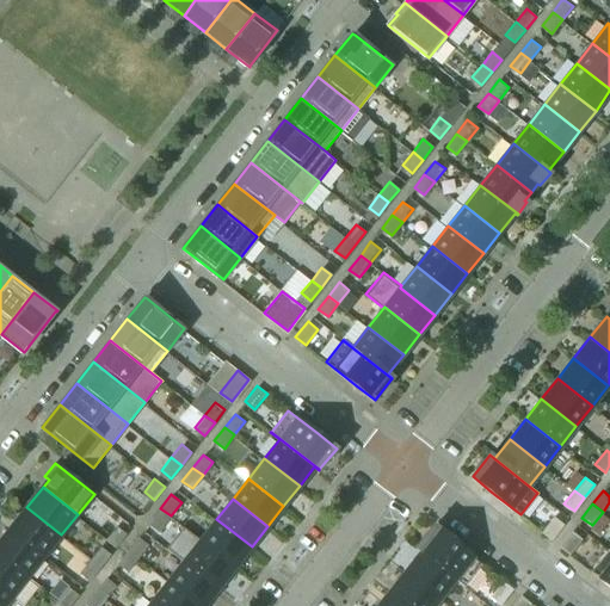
[(61,535),(26,507),(11,527),(45,555),(61,535)]
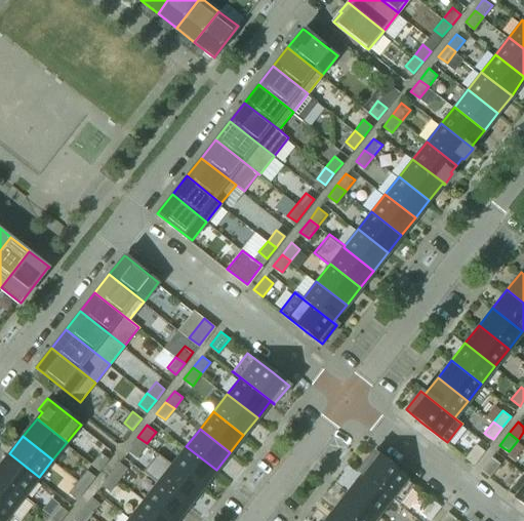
[(136,455),(146,444),(147,443),(137,437),(128,449),(136,455)]
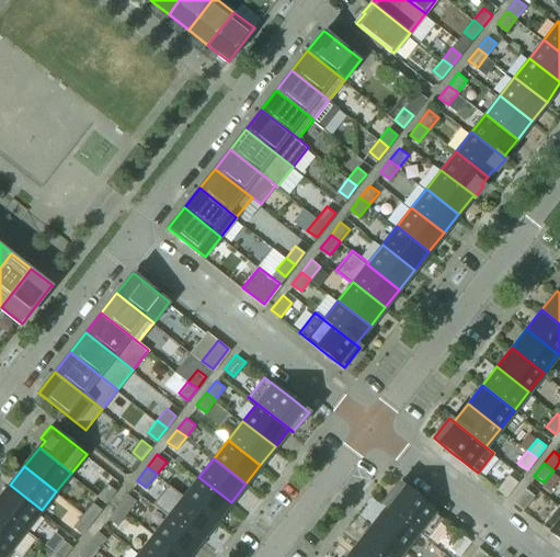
[(506,496),(518,480),(509,474),(498,488),(506,496)]
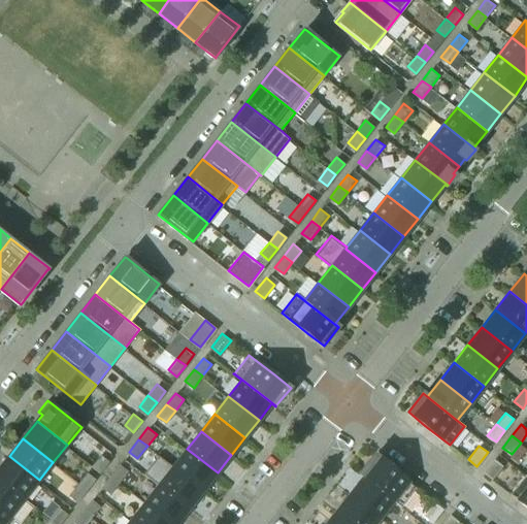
[(218,472),(187,449),(173,465),(204,490),(218,472)]
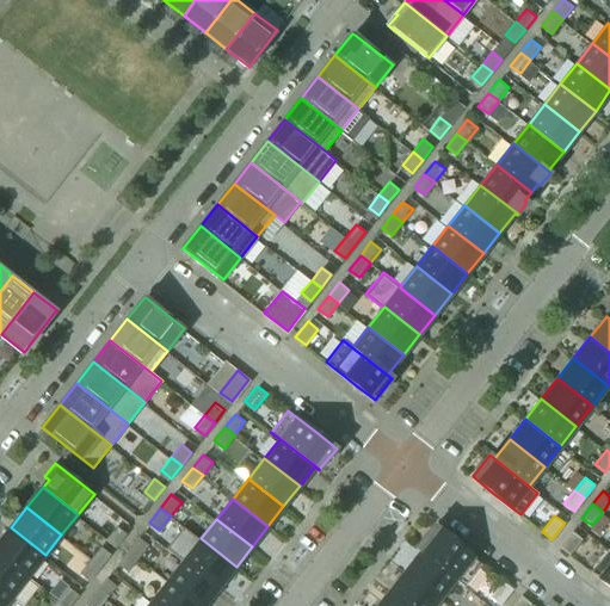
[(117,546),(128,532),(118,525),(108,538),(117,546)]
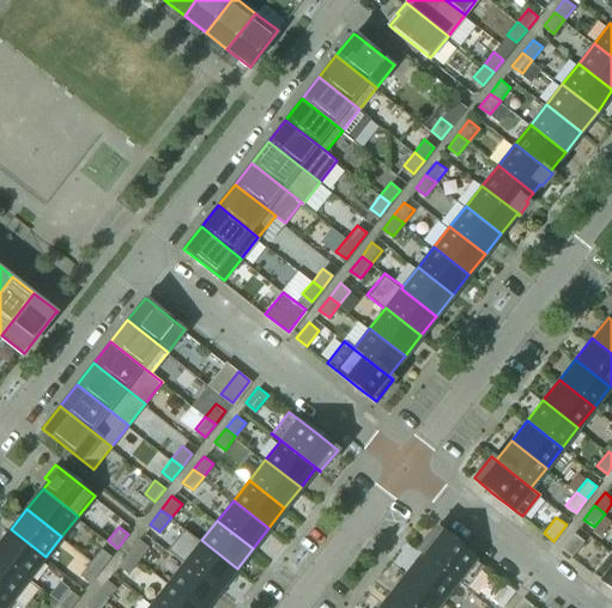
[(237,569),(201,540),(185,527),(167,548),(185,563),(219,590),(237,569)]
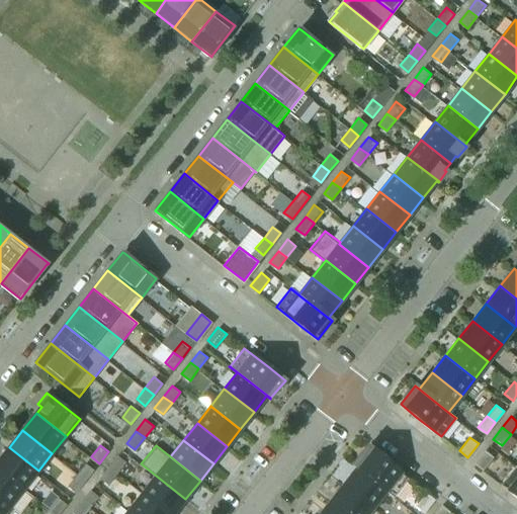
[(409,478),(383,457),(383,458),(368,445),(353,463),(395,496),(409,478)]
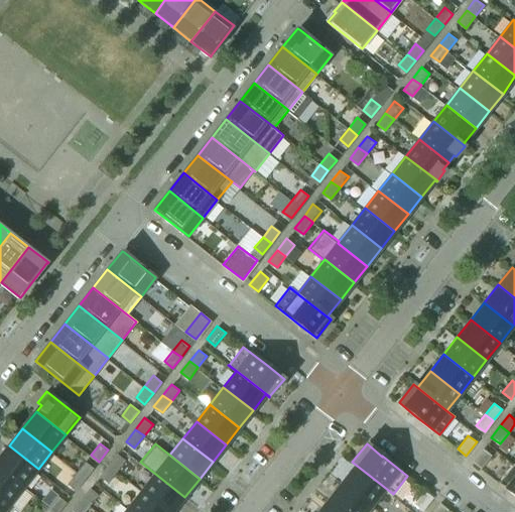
[(38,469),(9,445),(0,457),(0,466),(24,486),(38,469)]
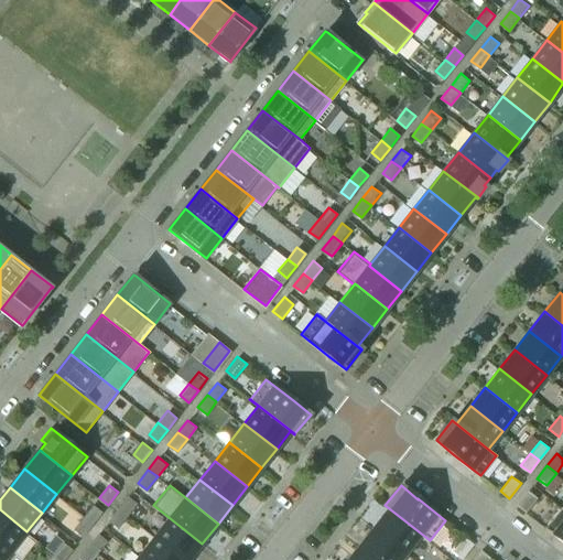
[(526,512),(538,496),(528,490),(517,504),(526,512)]
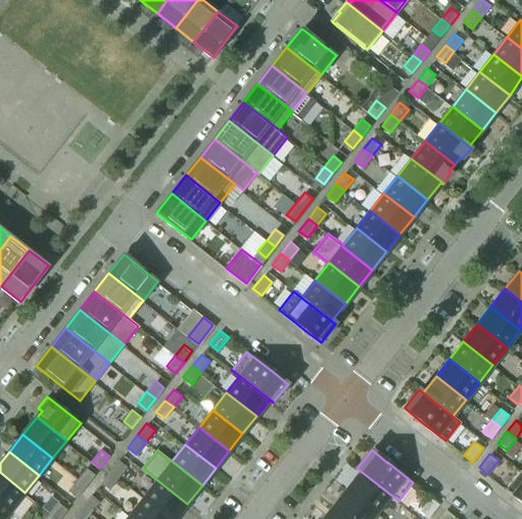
[(119,477),(128,465),(119,459),(110,470),(119,477)]
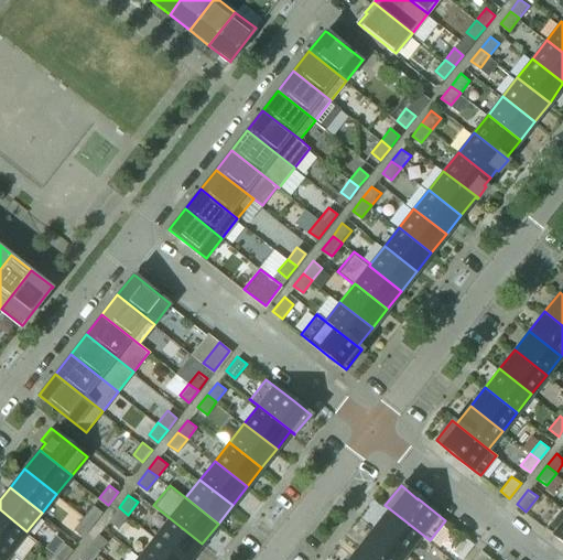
[(94,524),(104,510),(94,504),(84,516),(94,524)]
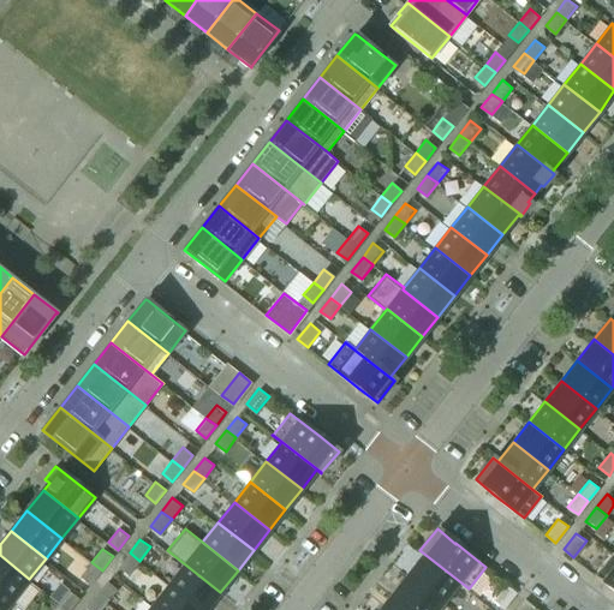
[(469,588),(419,550),(419,551),(424,555),(409,574),(443,602),(459,582),(468,590),(469,588)]
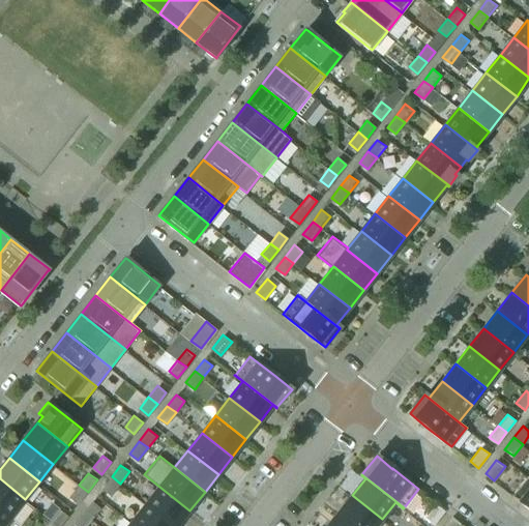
[(111,495),(120,484),(112,476),(103,488),(111,495)]
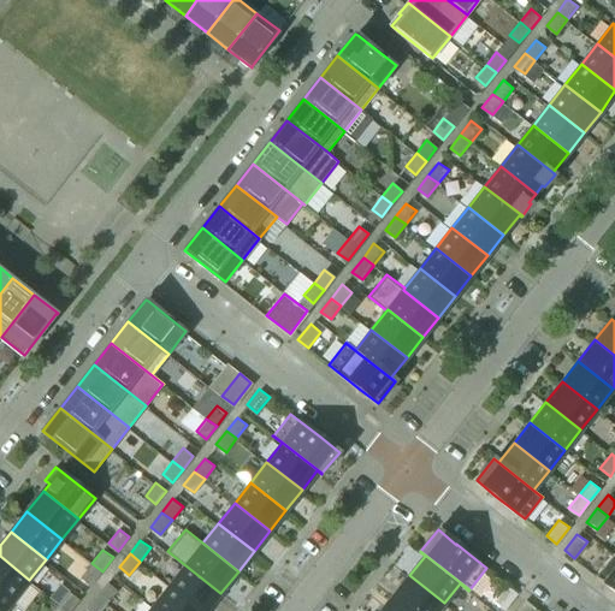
[(614,555),(613,553),(596,575),(614,589),(614,555)]
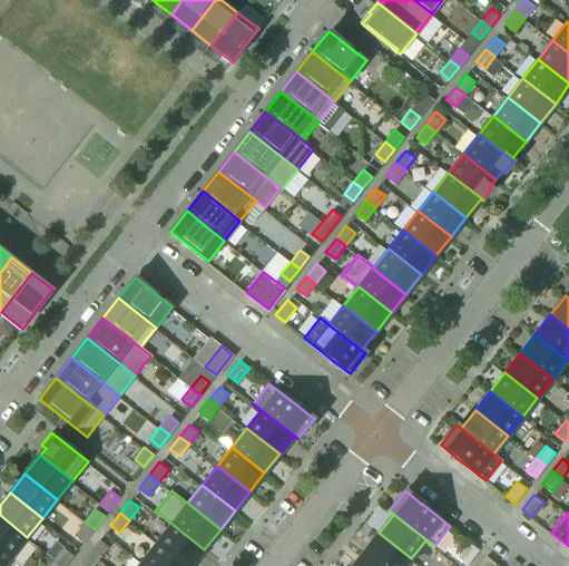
[(27,537),(0,515),(0,545),(12,556),(27,537)]
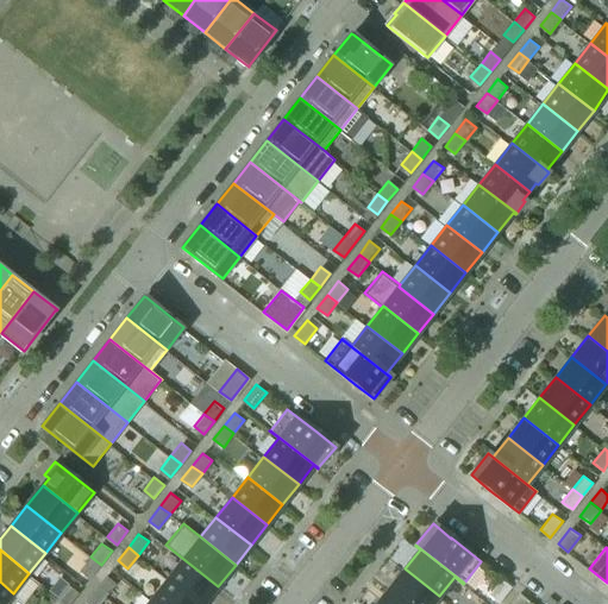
[(91,578),(101,565),(91,557),(80,570),(91,578)]
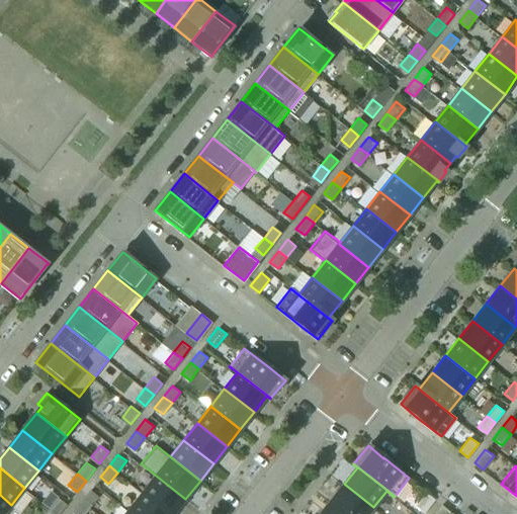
[(173,513),(185,499),(156,476),(143,492),(170,513),(173,513)]
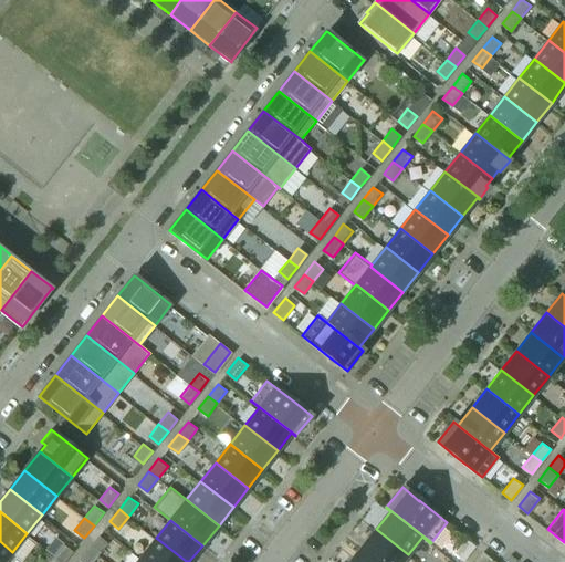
[(401,561),(408,554),(376,529),(362,548),(379,561),(401,561)]
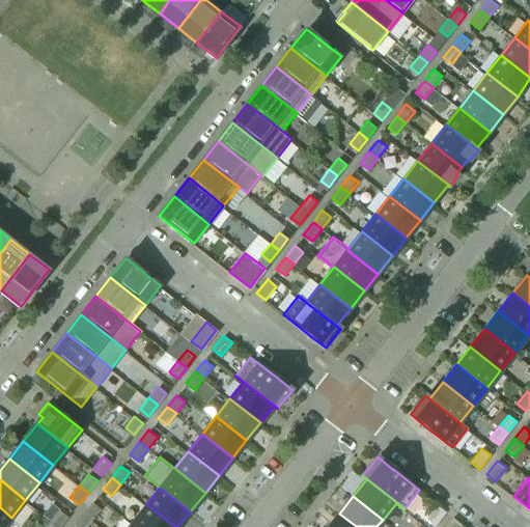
[(102,508),(92,501),(84,512),(92,520),(102,508)]
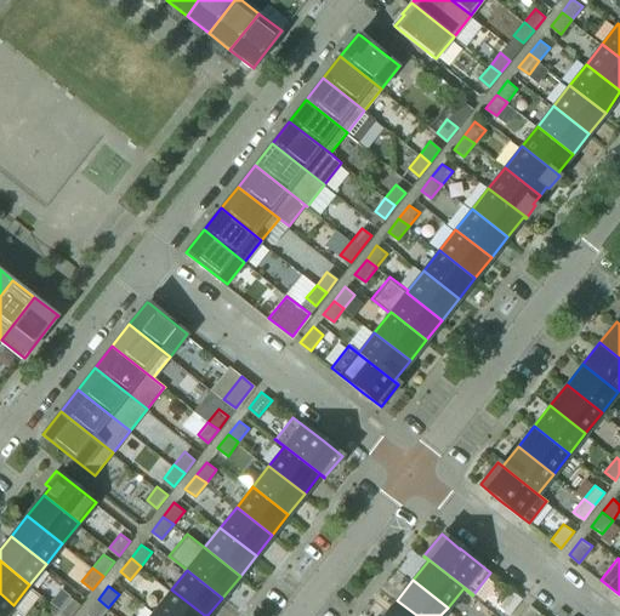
[(204,615),(171,589),(155,610),(163,615),(204,615)]
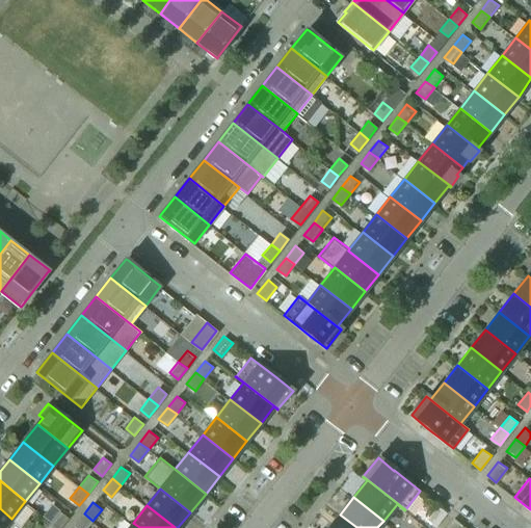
[(436,526),(447,512),(439,505),(427,519),(436,526)]
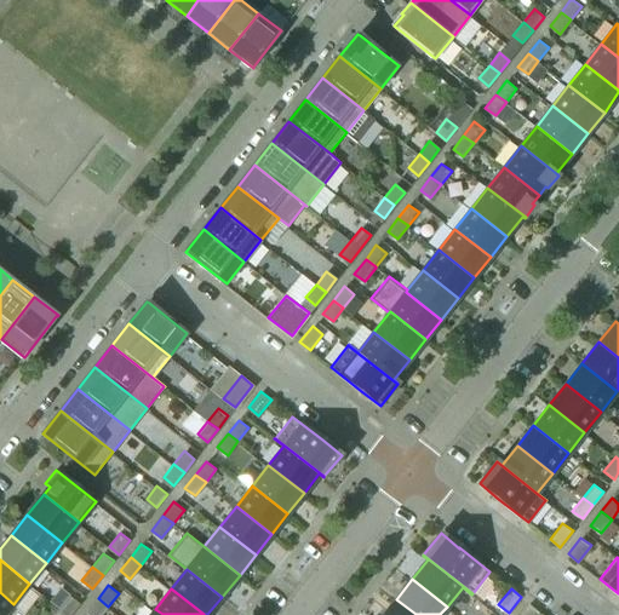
[(0,614),(4,614),(13,604),(0,592),(0,614)]
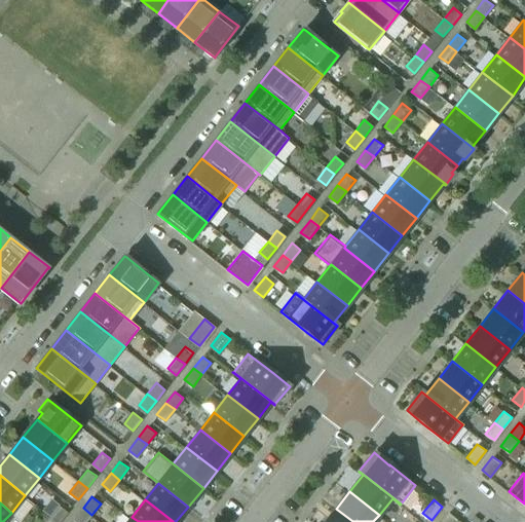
[(59,521),(60,521),(69,511),(60,505),(51,516),(59,521)]
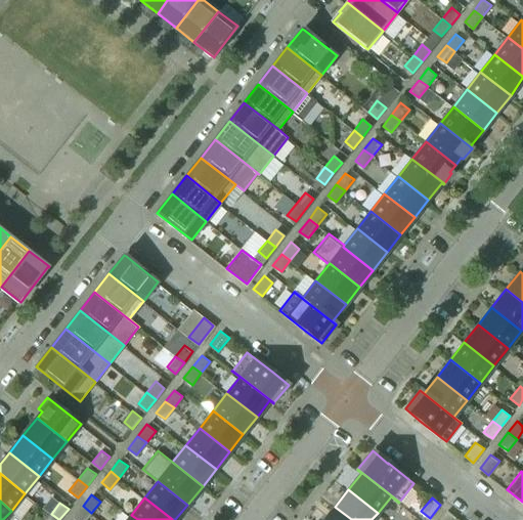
[(77,519),(85,519),(91,513),(83,506),(74,517),(77,519)]
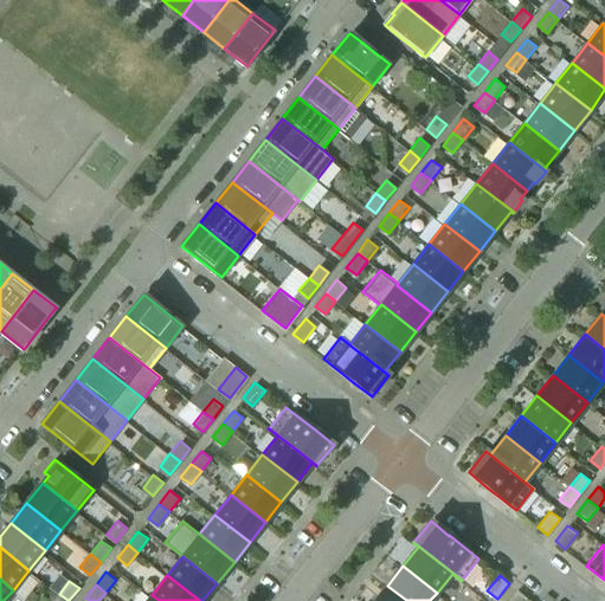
[(406,600),(387,586),(373,600),(406,600)]
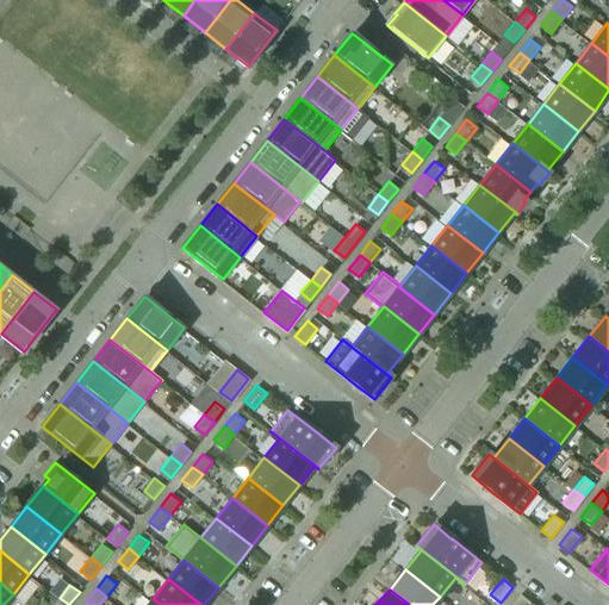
[(527,604),(530,600),(521,593),(510,604),(527,604)]
